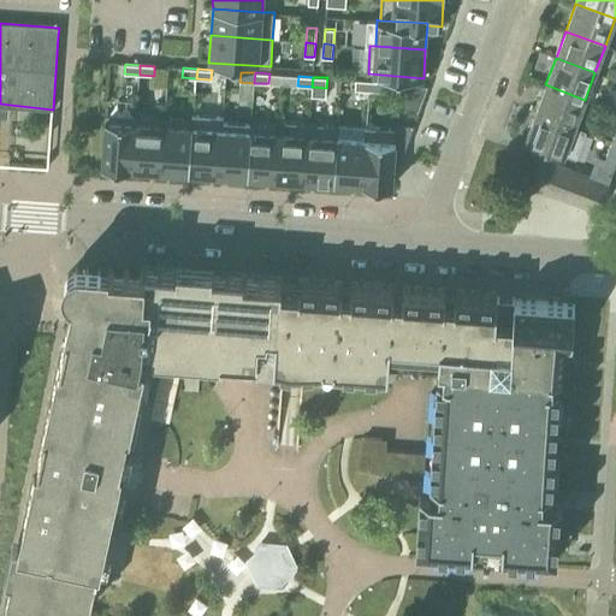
[(369,81),(355,80),(355,89),(369,90),(369,81)]
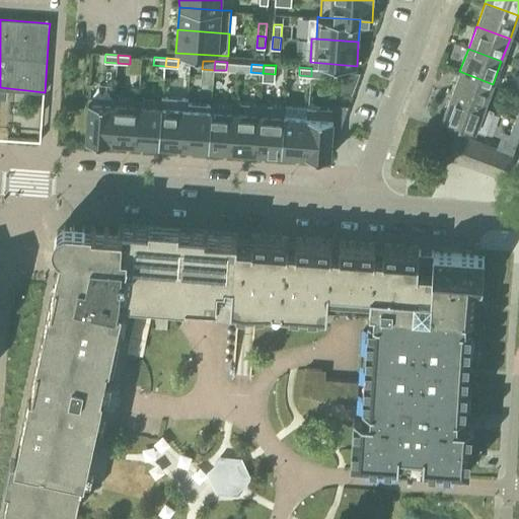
[(311,68),(311,76),(323,77),(324,69),(311,68)]
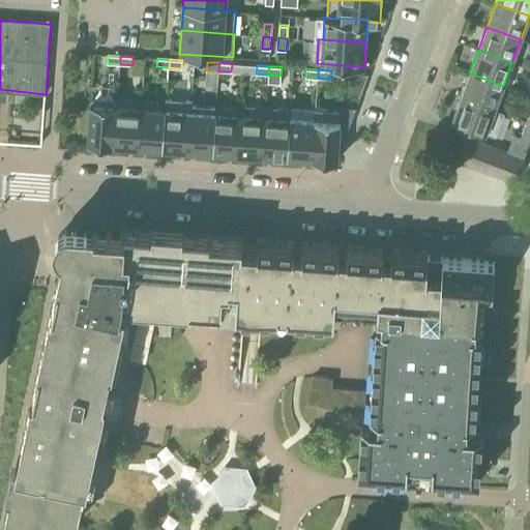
[(341,72),(341,83),(363,85),(367,74),(341,72)]
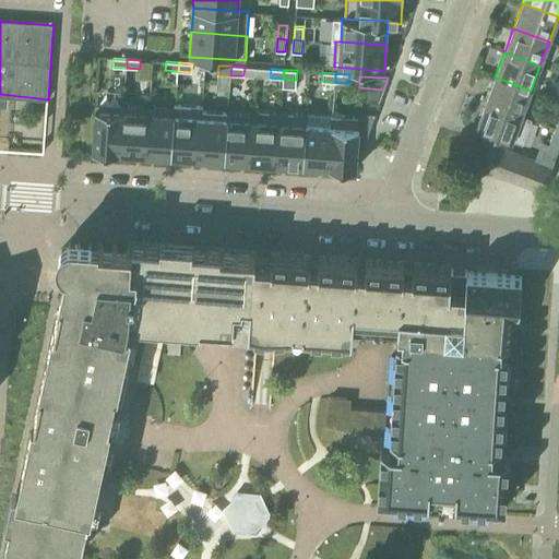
[(531,91),(495,76),(486,102),(522,115),(525,106),(531,91)]
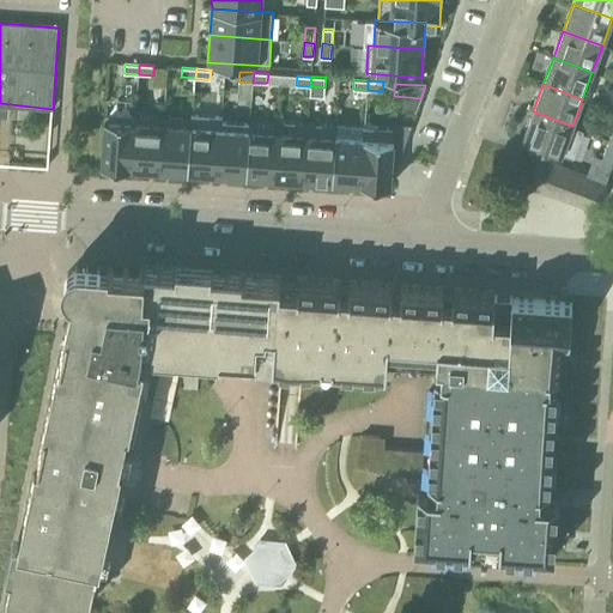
[(533,111),(523,138),(563,153),(574,157),(583,131),(572,126),(533,111)]
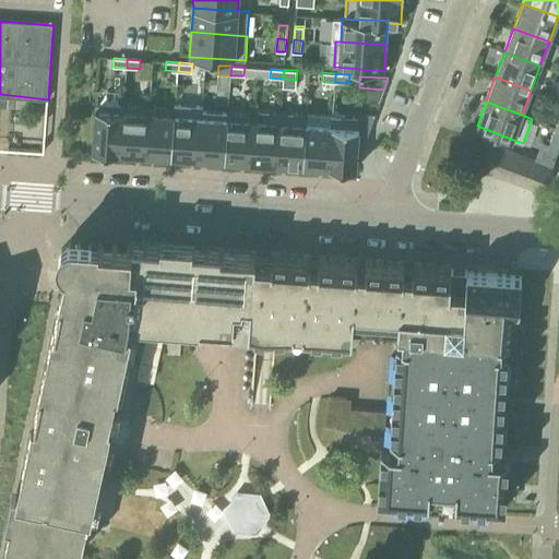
[(93,152),(120,153),(123,106),(96,104),(93,152)]
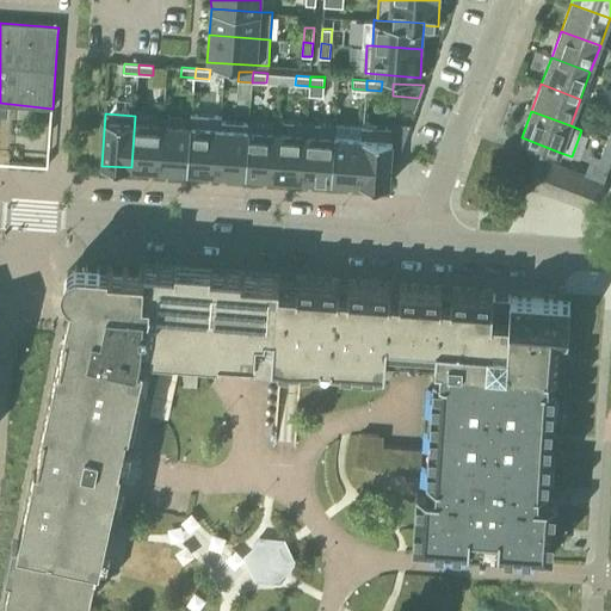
[(191,113),(190,125),(192,125),(189,172),(217,173),(221,128),(222,116),(191,113)]
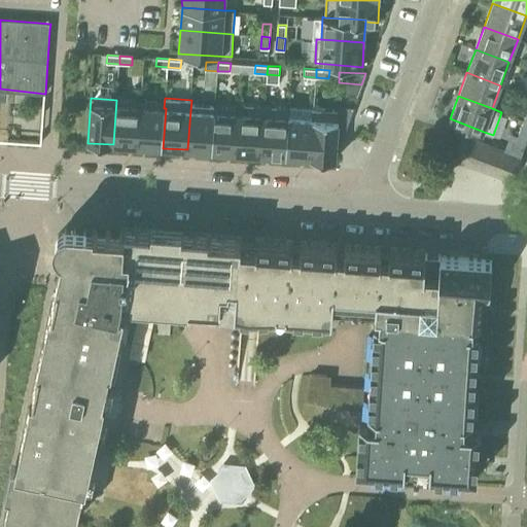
[(141,102),(116,100),(113,144),(138,146),(141,102)]
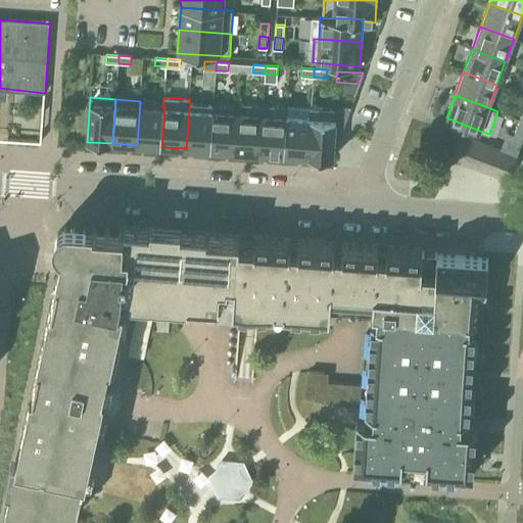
[(137,145),(161,147),(164,107),(162,107),(142,106),(143,101),(140,101),(137,145)]
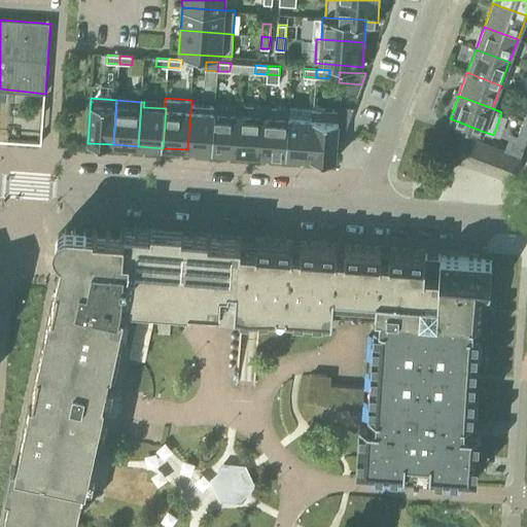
[(238,104),(238,113),(239,113),(237,153),(261,154),(265,105),(238,104)]
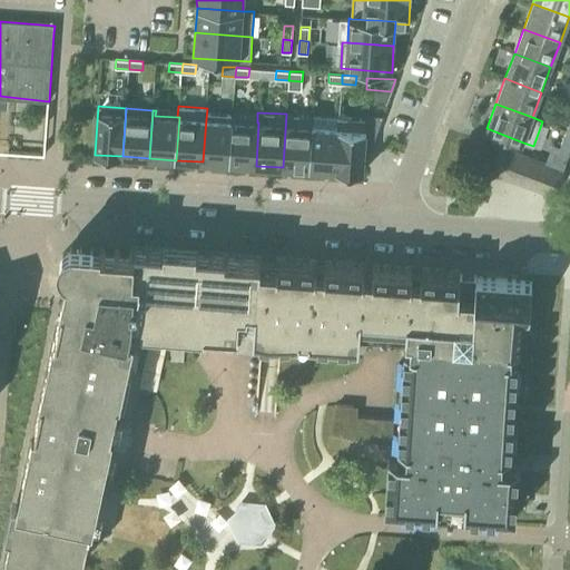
[(313,116),(286,114),(283,167),(310,169),(312,127),(313,127),(313,116)]
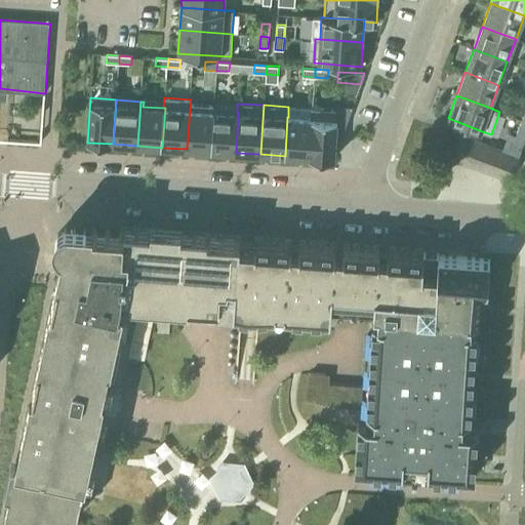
[(312,118),(310,158),(334,159),(337,110),(312,109),(311,118),(312,118)]
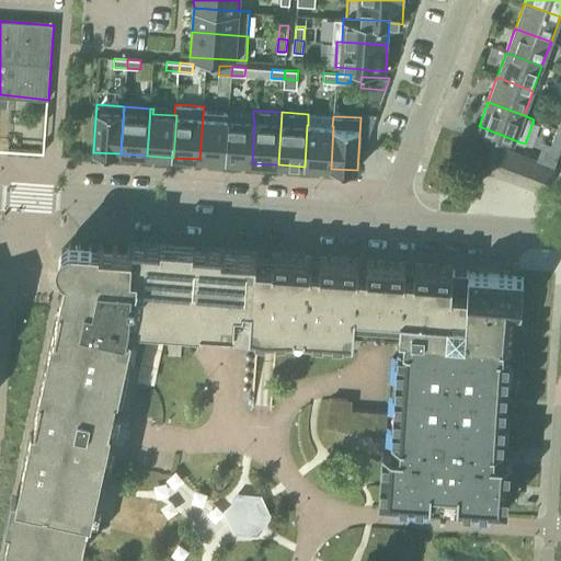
[(229,119),(203,117),(199,159),(226,161),(229,119)]
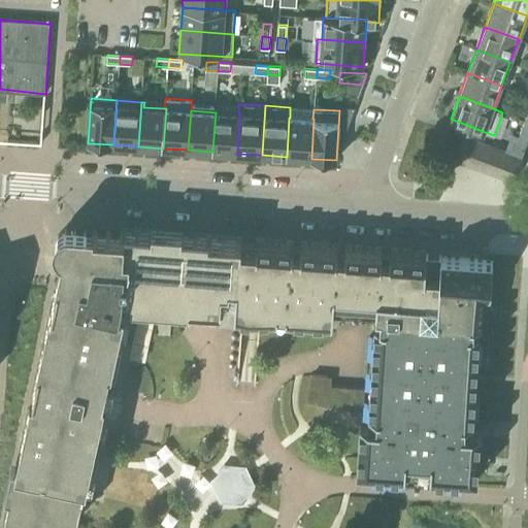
[(212,152),(237,154),(239,113),(238,113),(216,112),(212,152)]
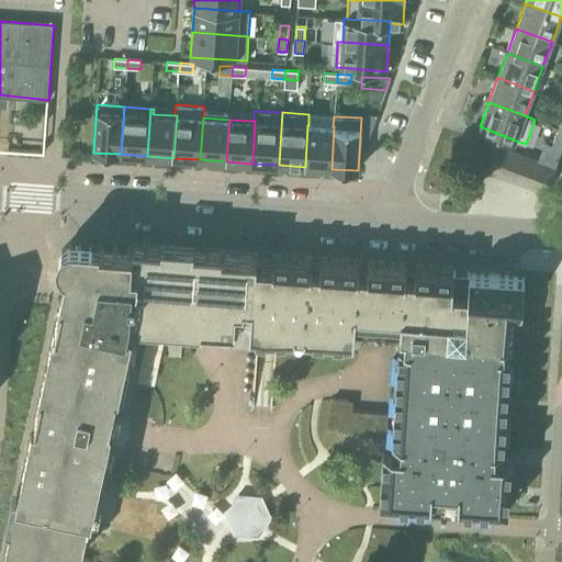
[(333,126),(308,125),(307,125),(305,167),(332,169),(334,126),(333,126)]
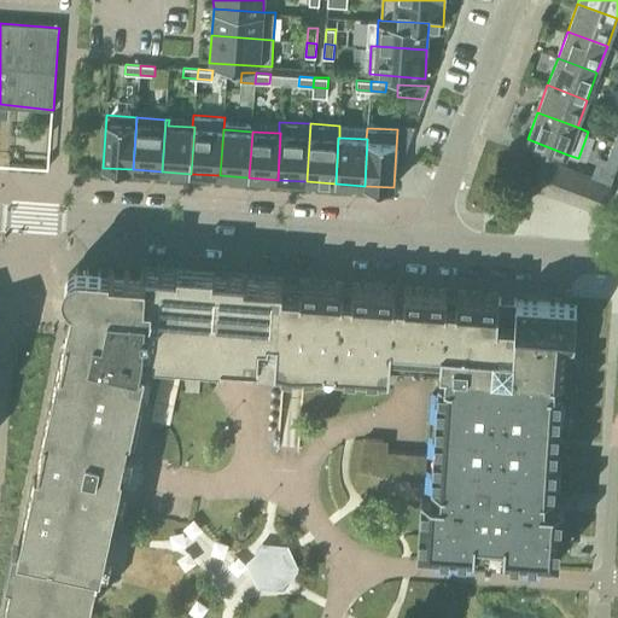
[(607,161),(617,164),(617,143),(614,141),(607,161)]
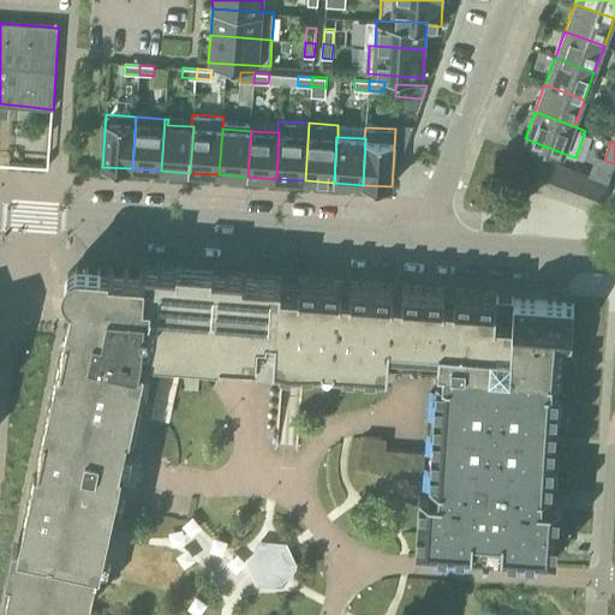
[(555,162),(541,157),(539,160),(530,185),(545,190),(555,162)]
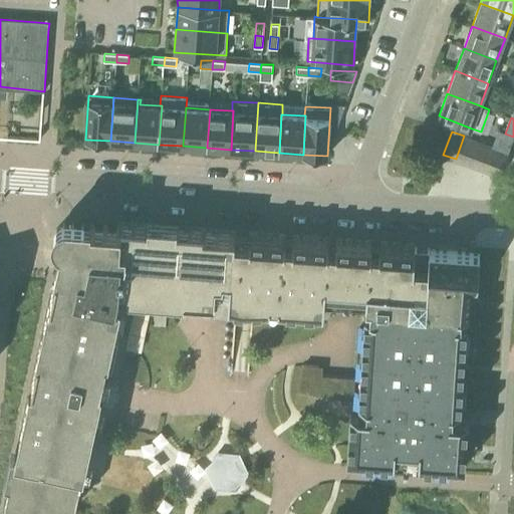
[(464,136),(456,159),(467,163),(476,141),(464,136)]
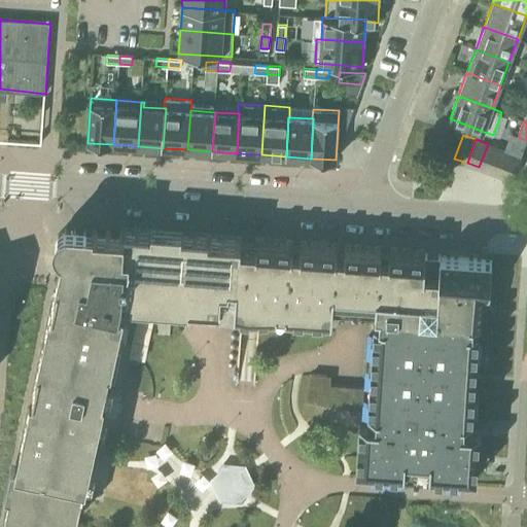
[(488,144),(479,167),(491,171),(499,148),(488,144)]
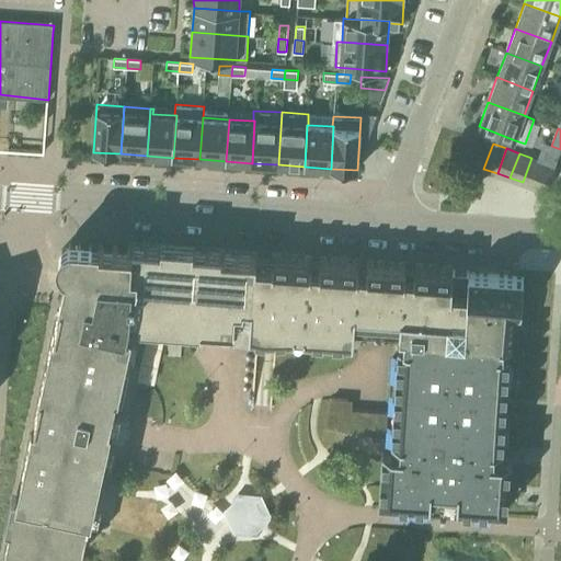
[(531,158),(523,182),(535,186),(544,162),(531,158)]
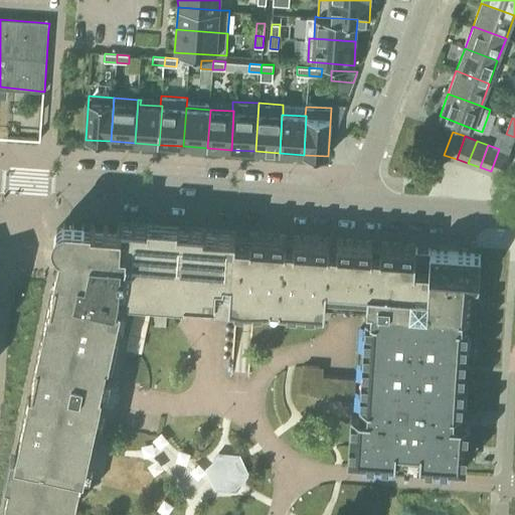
[(502,175),(510,153),(499,149),(491,171),(502,175)]
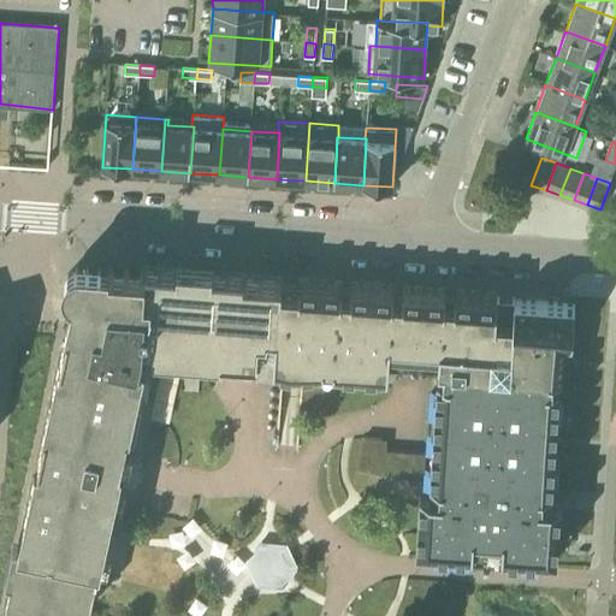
[(78,267),(77,267),(76,267),(73,268),(72,268),(71,270),(70,271),(67,273),(66,276),(65,277),(65,279),(65,282),(65,284),(65,285),(65,288),(66,290),(67,291),(69,292),(70,294),(71,295),(72,295),(73,296),(75,296),(67,327),(65,338),(60,360),(45,428),(37,462),(42,463),(40,477),(35,475),(27,511),(28,511),(21,542),(13,540),(6,575),(13,576),(6,610),(28,615),(42,615),(45,609),(64,614),(65,605),(88,610),(89,606),(95,578),(102,579),(110,544),(104,543),(128,428),(135,431),(142,396),(135,395),(142,361),(141,361),(143,351),(153,353),(153,354),(187,356),(185,372),(254,377),(255,361),(256,361),(258,338),(267,338),(267,333),(276,333),(273,368),(324,372),(324,365),(333,365),(332,373),(388,377),(389,360),(438,363),(444,365),(443,375),(437,375),(437,377),(444,378),(437,481),(425,480),(426,451),(381,449),(381,438),(363,438),(355,480),(420,496),(416,543),(557,551),(560,511),(561,501),(544,499),(544,497),(543,497),(543,489),(545,489),(552,373),(562,373),(564,341),(572,341),(575,304),(514,300),(514,304),(497,303),(497,298),(455,295),(454,303),(445,302),(445,294),(403,291),(402,298),(394,298),(394,290),(351,288),(350,295),(342,295),(342,286),(298,284),(298,291),(282,290),(282,282),(246,279),(212,277),(212,270),(177,266),(177,273),(142,271),(142,272),(96,268),(78,267)]
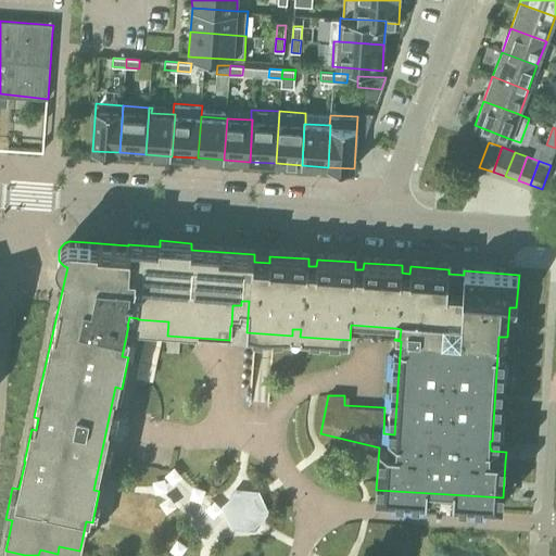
[(260,490),(236,489),(223,507),(232,528),(256,530),(269,512),(260,490)]
